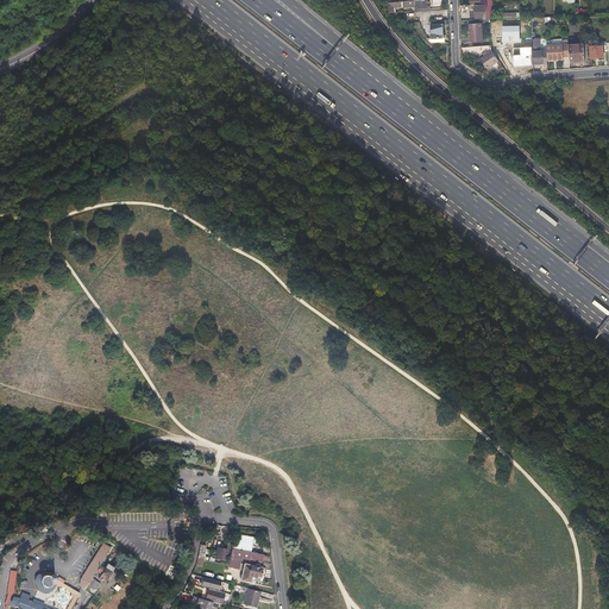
[(421,0),(414,1),(414,7),(414,10),(424,10),(422,0),(421,0)]
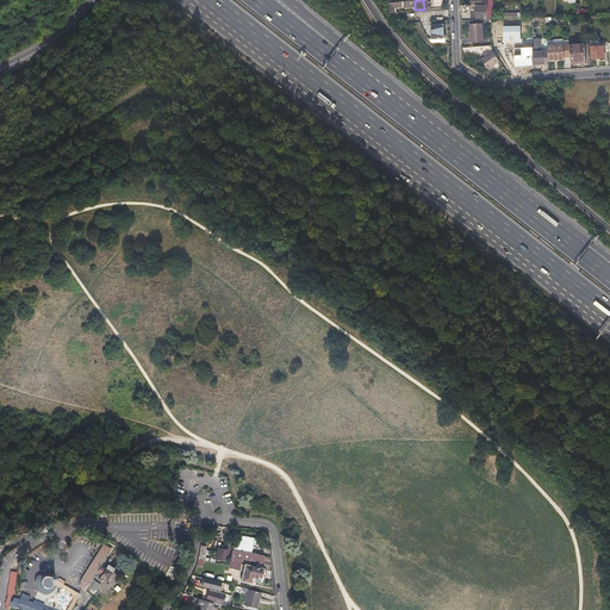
[(472,13),(472,16),(472,19),(484,19),(484,13),(486,13),(486,5),(477,5),(477,13),(472,13)]
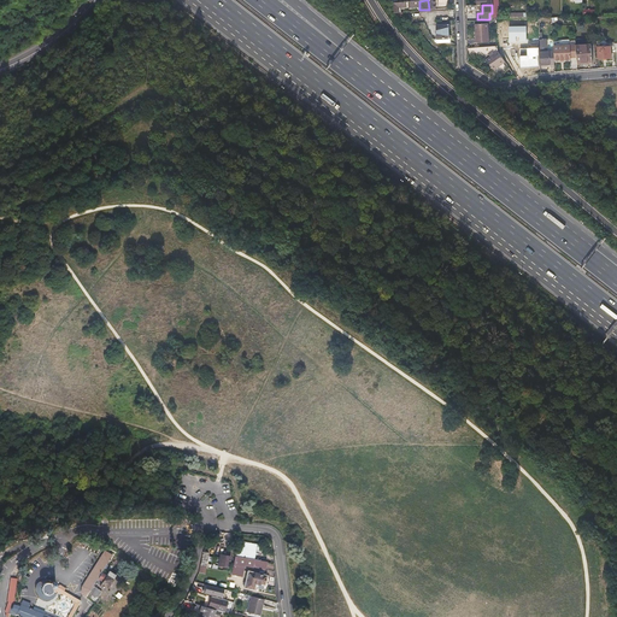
[(436,25),(438,31),(438,39),(450,37),(448,24),(436,25)]
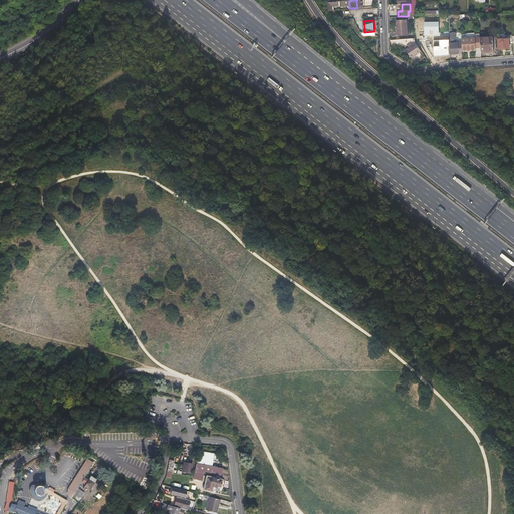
[(407,20),(396,20),(397,36),(407,35),(407,20)]
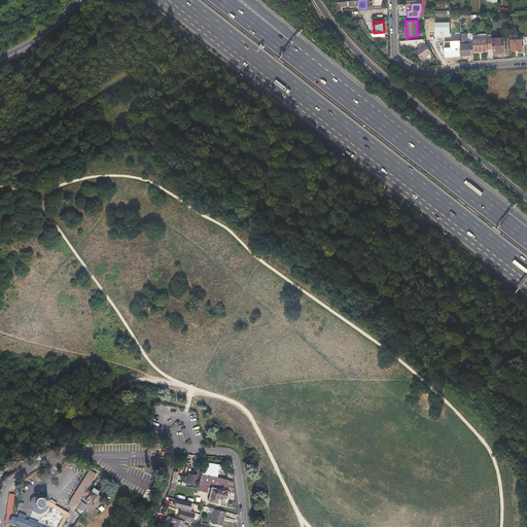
[(450,23),(434,23),(434,36),(450,35),(450,23)]
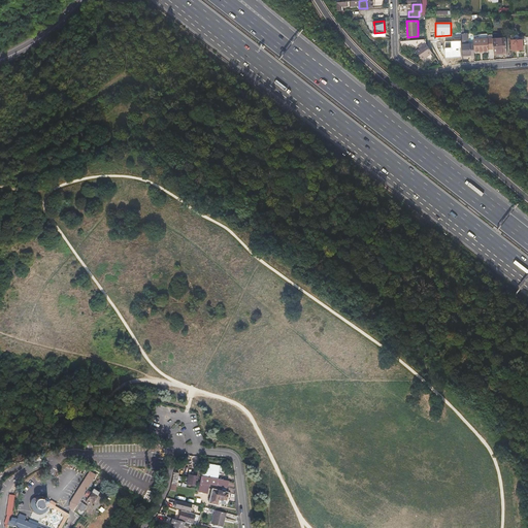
[(467,44),(467,41),(467,34),(461,34),(461,41),(462,56),(473,55),(473,53),(473,47),(470,47),(469,44),(467,44)]
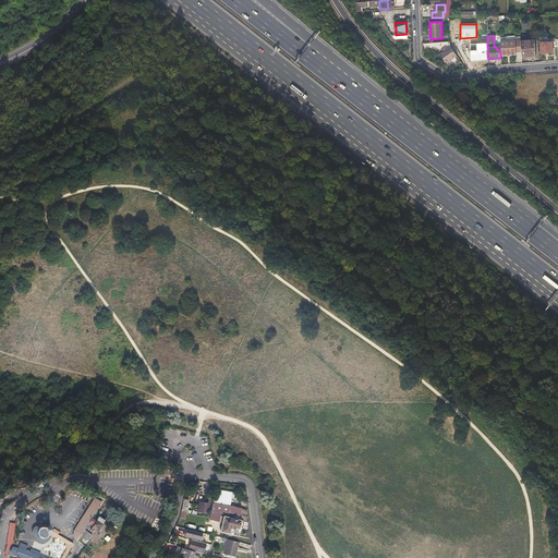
[(520,37),(500,38),(500,50),(500,56),(514,55),(514,52),(521,52),(520,41),(520,37)]
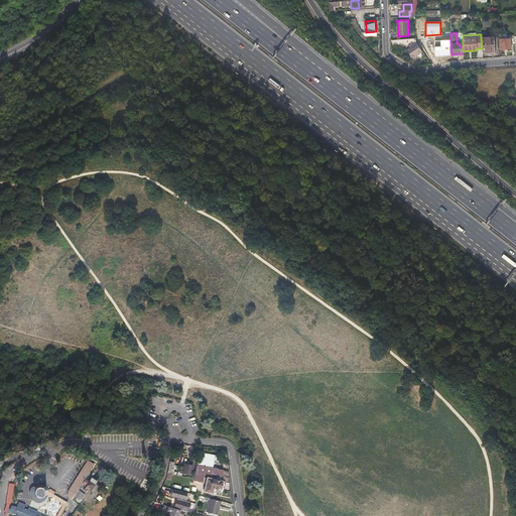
[(482,52),(489,52),(495,52),(494,38),(481,38),(482,48),(482,52)]
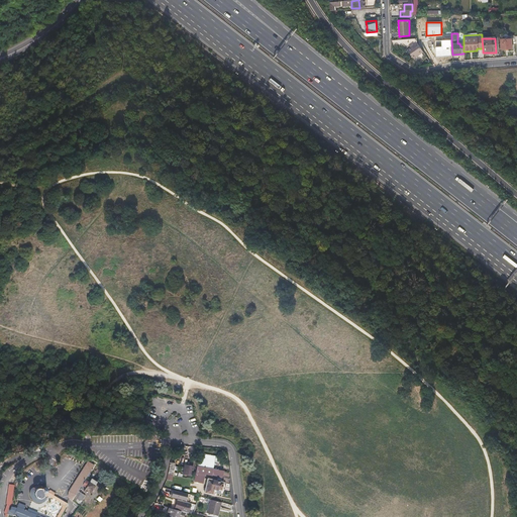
[(501,45),(501,47),(502,49),(512,49),(511,39),(500,39),(500,45),(501,45)]
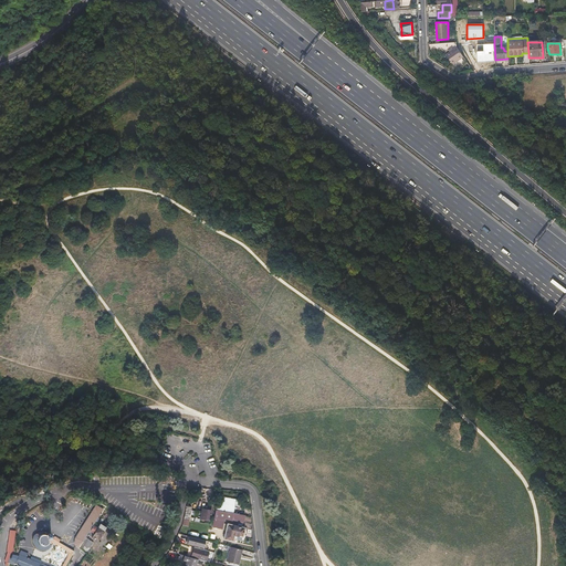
[(494,44),(477,44),(478,61),(495,60),(494,44)]
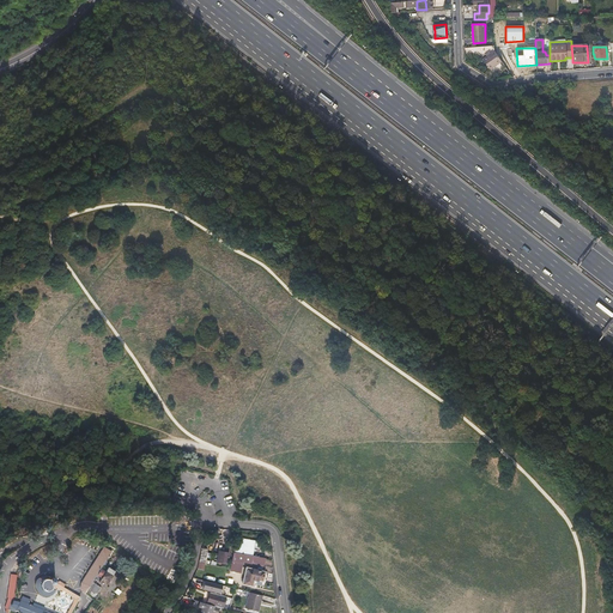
[(490,70),(496,65),(502,61),(495,50),(491,53),(490,52),(485,55),(486,56),(483,59),(490,70)]
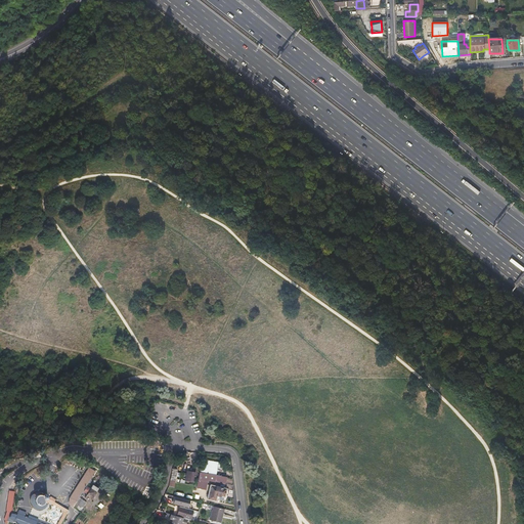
[(216,475),(217,469),(218,463),(202,460),(200,472),(216,475)]
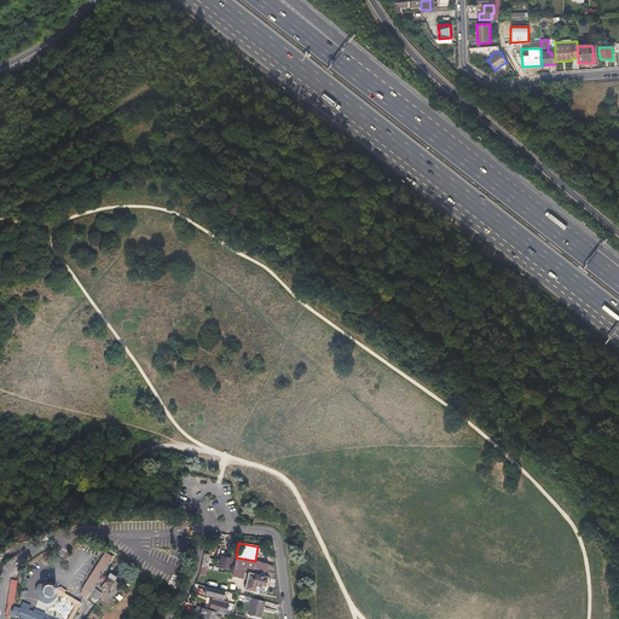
[(85,599),(86,599),(91,590),(104,571),(105,571),(109,566),(108,565),(113,557),(105,553),(82,589),(81,591),(81,593),(82,594),(82,596),(84,596),(85,597),(85,599)]
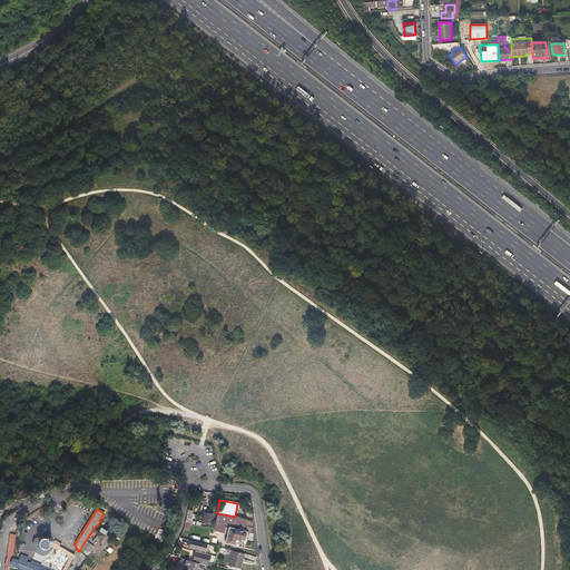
[(188,530),(195,511),(189,510),(184,528),(188,530)]
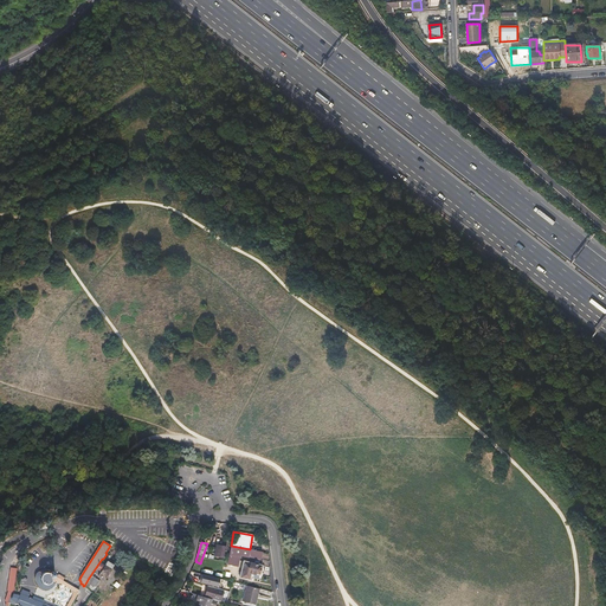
[(216,555),(220,556),(225,558),(227,546),(217,545),(216,555)]
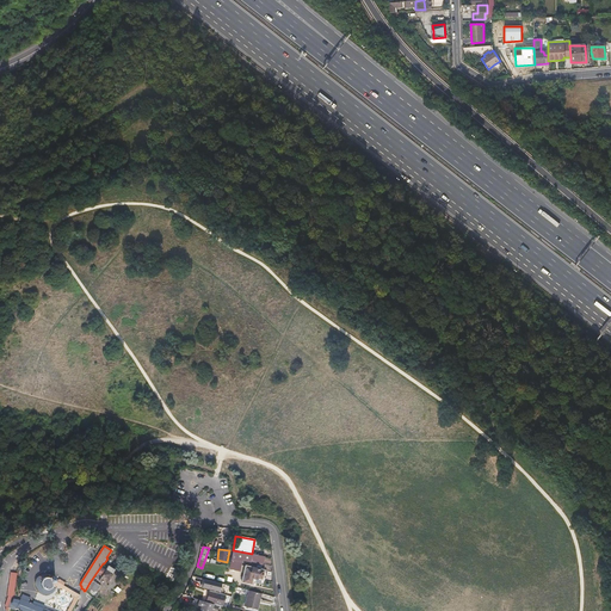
[(238,556),(238,557),(238,559),(244,560),(244,557),(251,559),(251,561),(263,563),(264,555),(252,554),(234,551),(234,555),(238,556)]
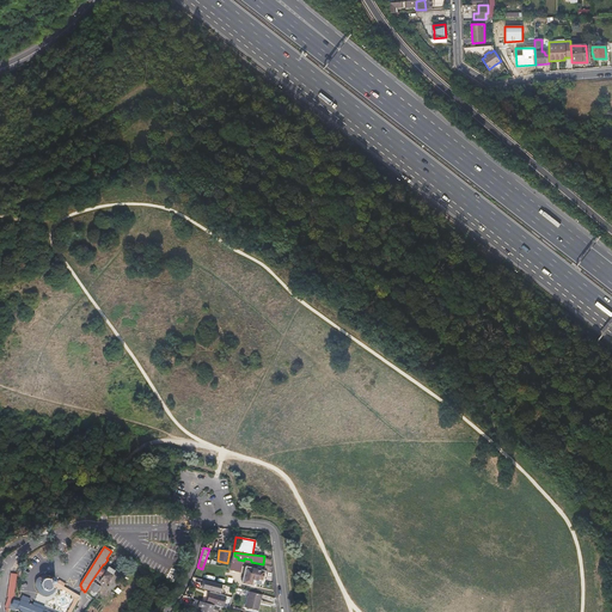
[(230,569),(236,570),(240,571),(242,562),(232,560),(230,569)]
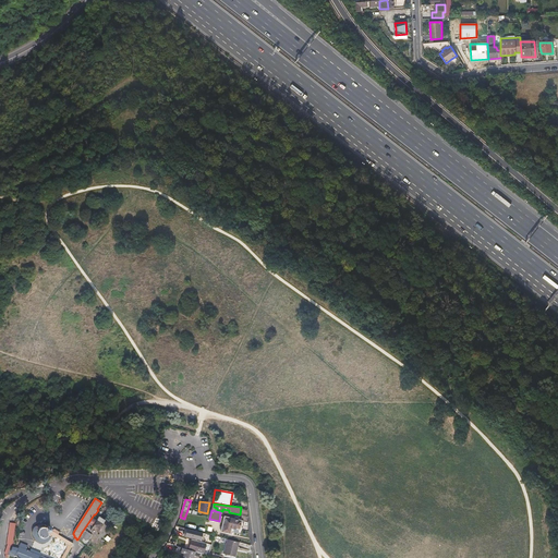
[(97,532),(101,525),(105,519),(99,516),(96,520),(93,517),(87,525),(97,532)]
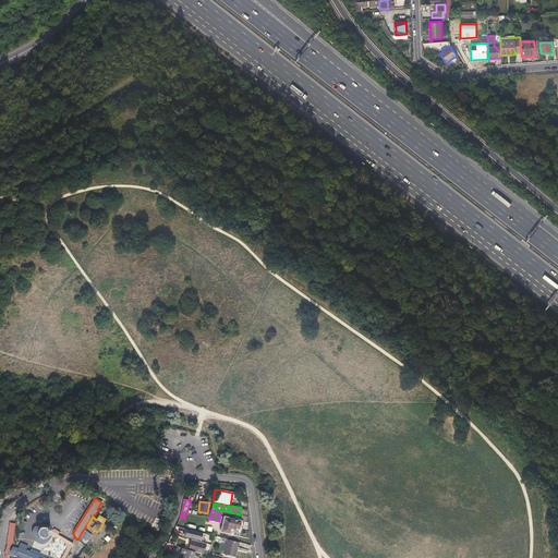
[(230,533),(230,532),(231,531),(239,533),(242,520),(225,517),(221,531),(230,533)]
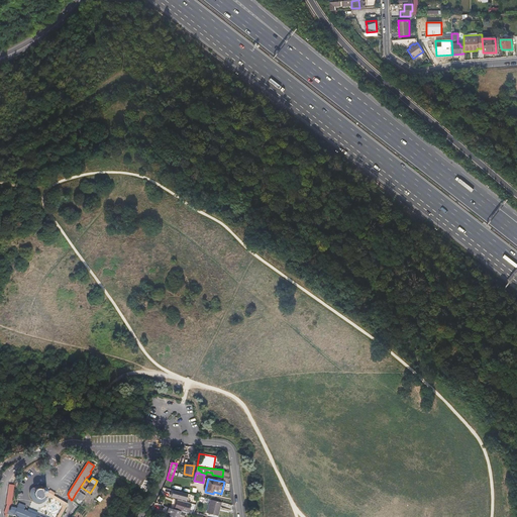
[(46,492),(47,491),(47,490),(46,490),(46,489),(45,489),(44,488),(43,489),(42,488),(41,488),(39,487),(38,487),(38,486),(34,488),(35,490),(34,491),(34,492),(34,493),(34,494),(34,495),(35,496),(36,497),(37,497),(37,498),(39,498),(40,497),(41,497),(42,496),(43,494),(43,493),(44,493),(45,493),(46,493),(46,492)]
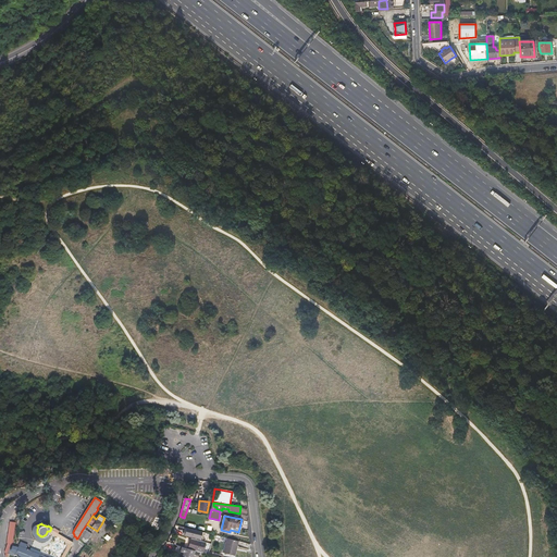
[(47,532),(66,544),(61,552),(57,556),(61,556),(73,543),(62,536),(51,529),(50,530),(50,531),(49,531),(48,531),(47,531),(47,532)]
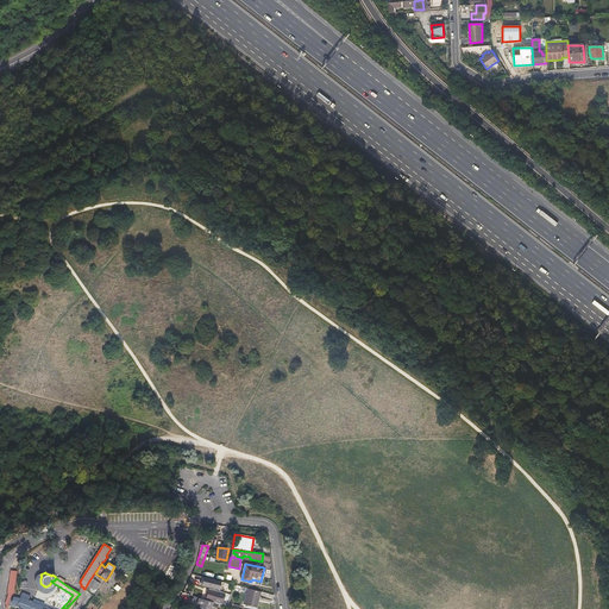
[(257,600),(256,607),(261,591),(248,588),(245,597),(257,600)]
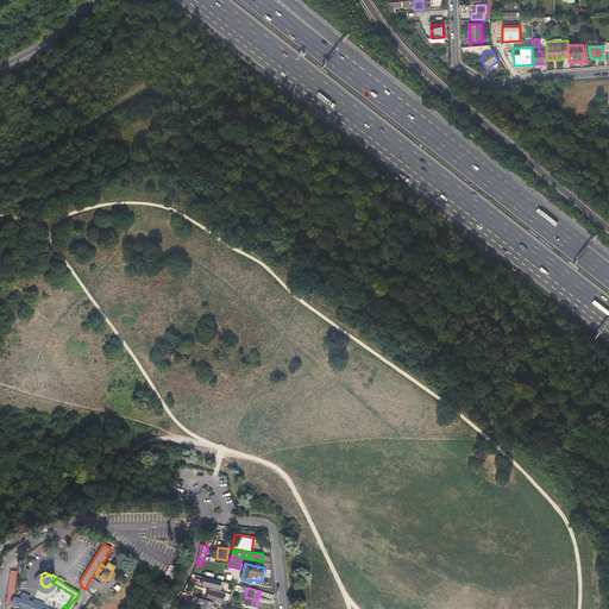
[(214,590),(213,595),(212,601),(221,603),(225,592),(214,590)]
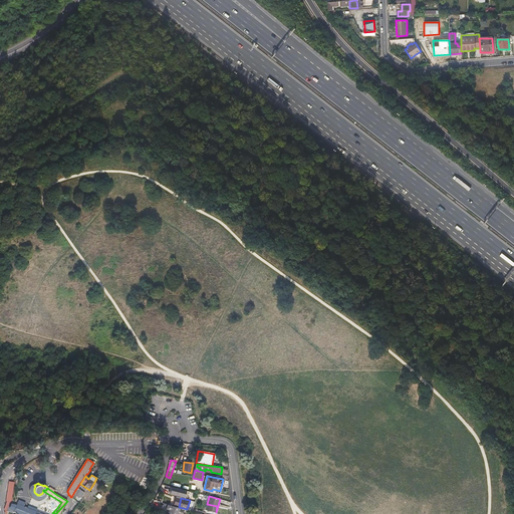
[(38,513),(33,512),(25,509),(23,508),(23,507),(21,506),(21,507),(19,507),(20,505),(17,504),(17,505),(15,505),(15,504),(14,504),(13,504),(10,503),(7,510),(16,513),(38,513)]
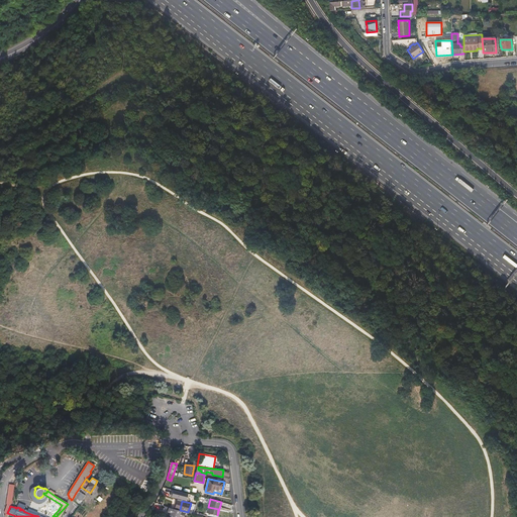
[(183,516),(186,512),(169,507),(168,511),(171,512),(169,516),(171,516),(178,516),(179,515),(183,516),(182,516),(183,516)]
